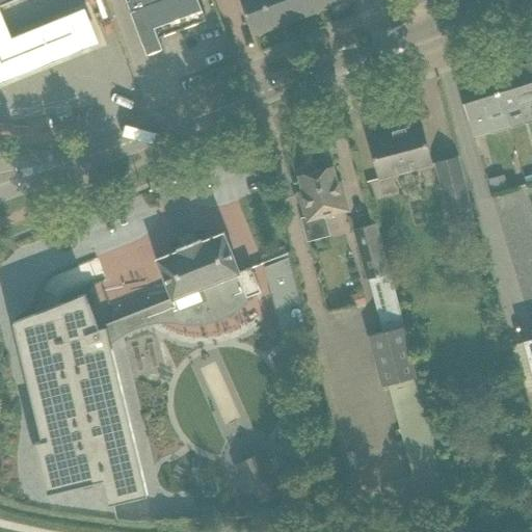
[(125,0),(145,55),(162,49),(158,38),(205,21),(197,0),(125,0)]
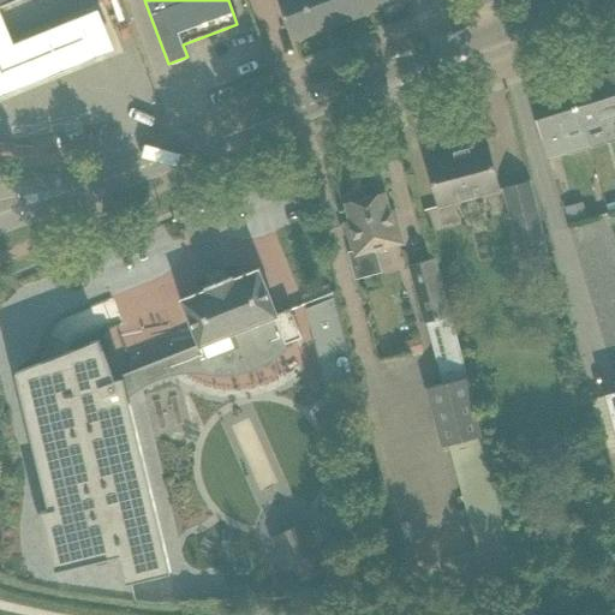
[(402,0),(276,0),(293,41),(402,0)]
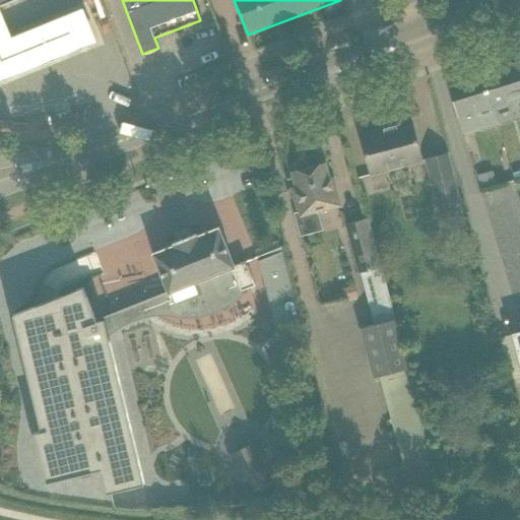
[(8,37),(0,17),(0,80),(93,42),(79,7),(8,37)]
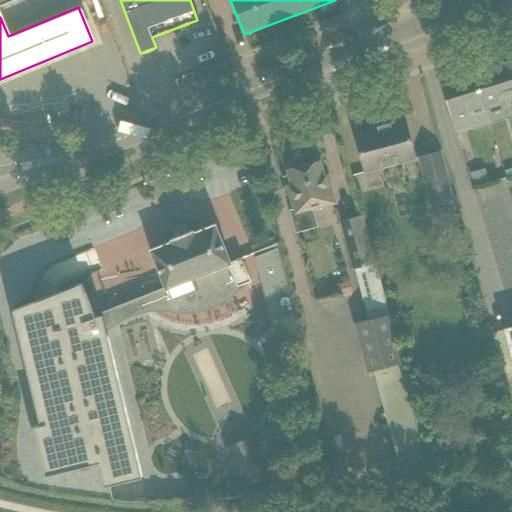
[(511,59),(500,63),(500,64),(473,73),(484,107),(485,106),(511,97),(511,59)]
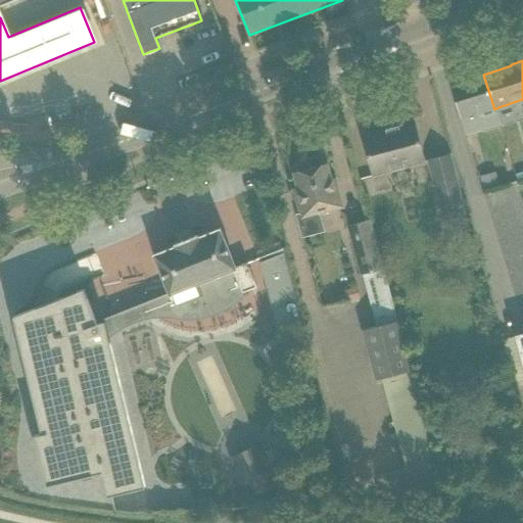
[(498,120),(495,108),(494,109),(483,75),(449,85),(461,119),(465,130),(498,120)]
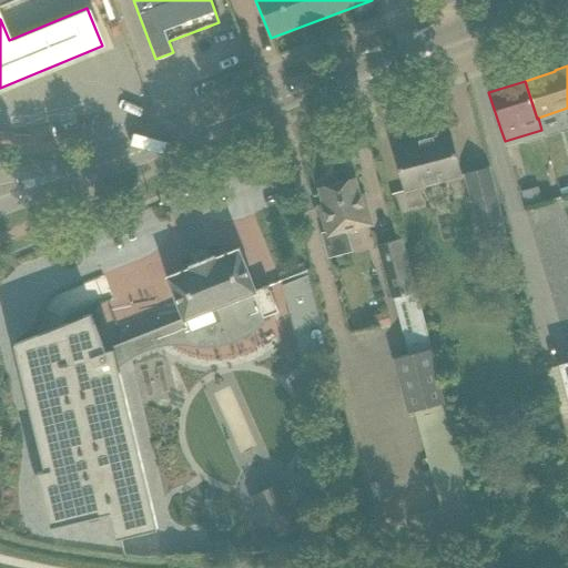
[(393,146),(404,192),(460,175),(448,132),(393,146)]
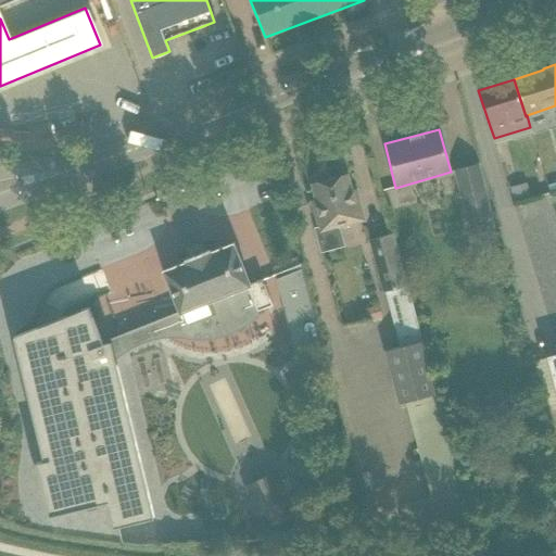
[(497,239),(478,163),(453,169),(474,245),(497,239)]
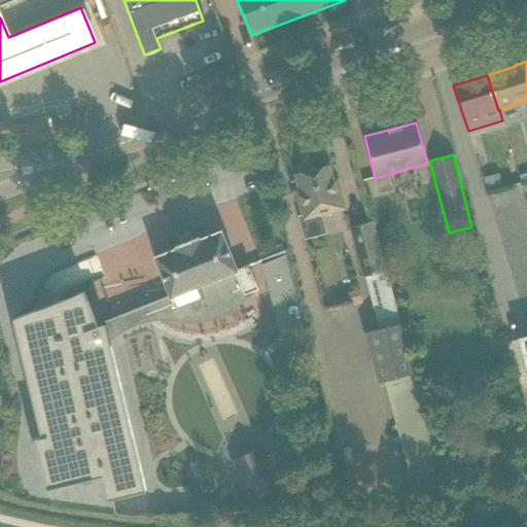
[(344,209),(339,188),(335,189),(328,166),(296,175),(301,189),(296,191),(308,235),(325,231),(321,215),(344,209)]
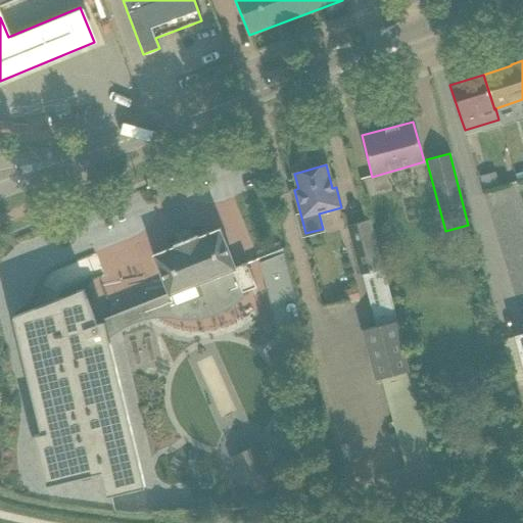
[(522,171),(514,174),(517,181),(522,179),(522,171)]
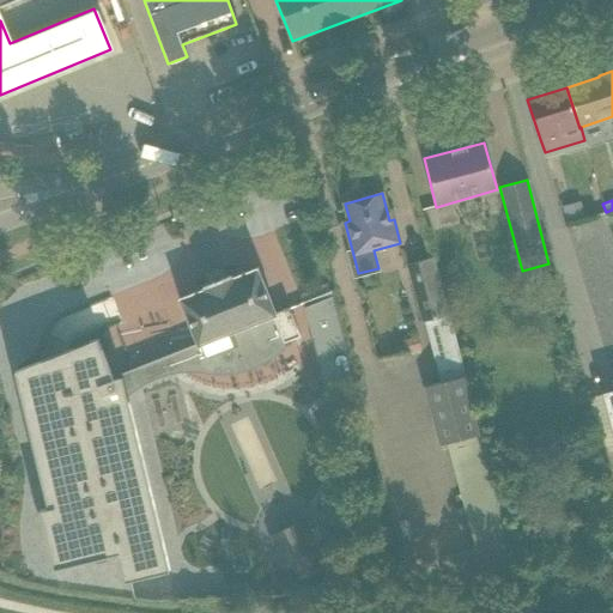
[(577,202),(563,207),(566,222),(582,217),(577,202)]
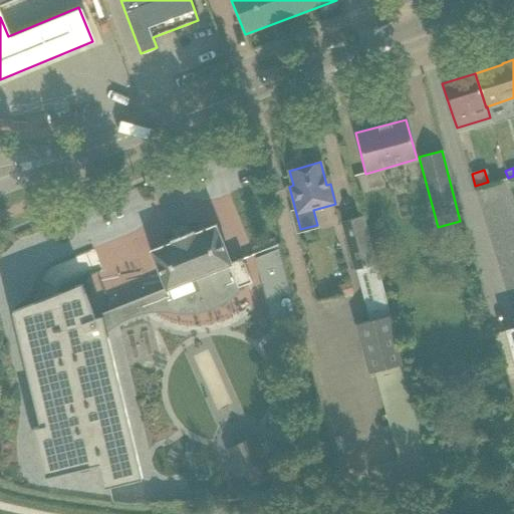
[(344,223),(342,224),(354,269),(360,291),(369,322),(357,325),(364,353),(370,373),(374,371),(401,364),(396,345),(374,263),(362,218),(359,219),(344,223)]
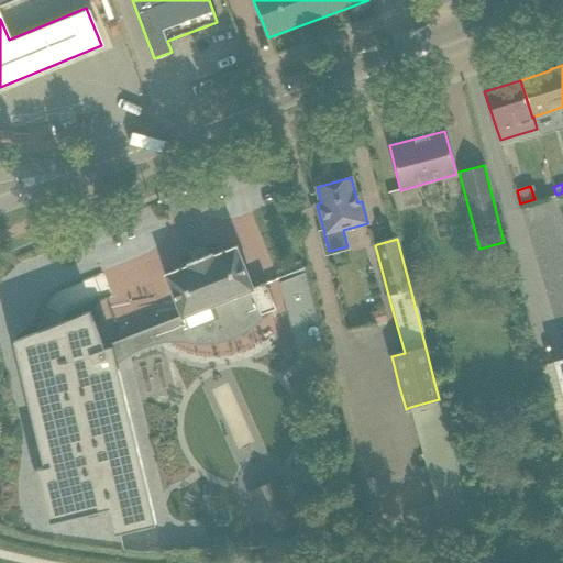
[(59,244),(63,255),(74,251),(69,241),(59,244)]
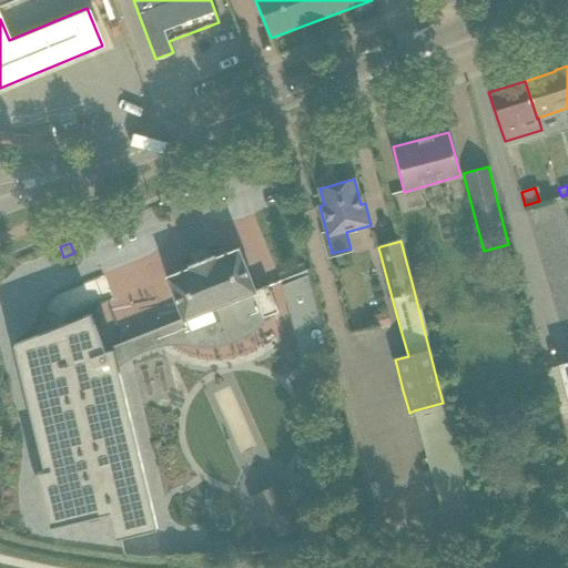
[(159,535),(118,367),(124,363),(131,358),(139,354),(146,351),(154,348),(162,346),(169,345),(175,345),(183,345),(191,346),(198,347),(206,347),(214,347),(221,346),(230,344),(236,341),(244,337),(251,333),(263,323),(265,321),(264,317),(279,311),(267,285),(255,291),(239,249),(213,259),(212,256),(190,264),(191,267),(165,277),(182,318),(104,350),(90,314),(13,344),(44,470),(37,473),(50,527),(111,513),(118,538),(133,534),(135,540),(159,535)]
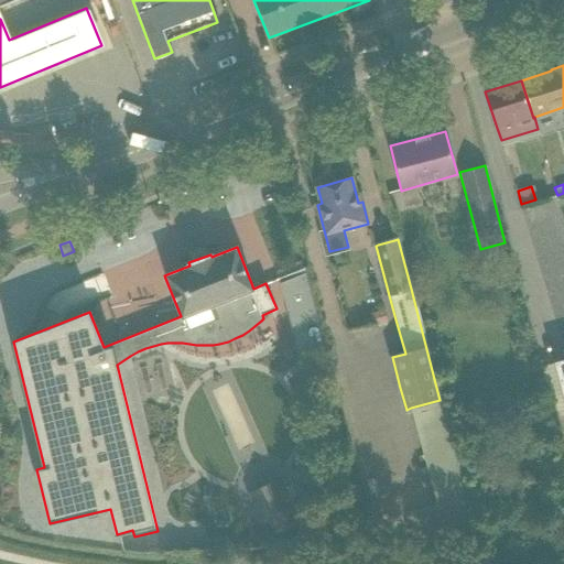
[(305,268),(280,278),(282,283),(280,283),(288,312),(286,312),(295,343),(303,340),(305,350),(325,345),(305,268)]
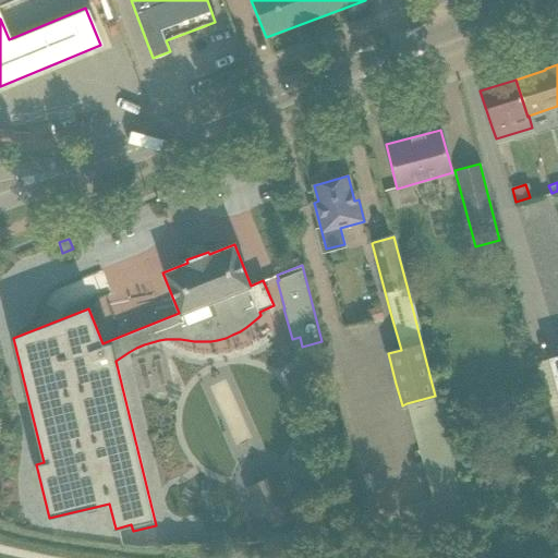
[(379,306),(367,310),(371,322),(384,318),(379,306)]
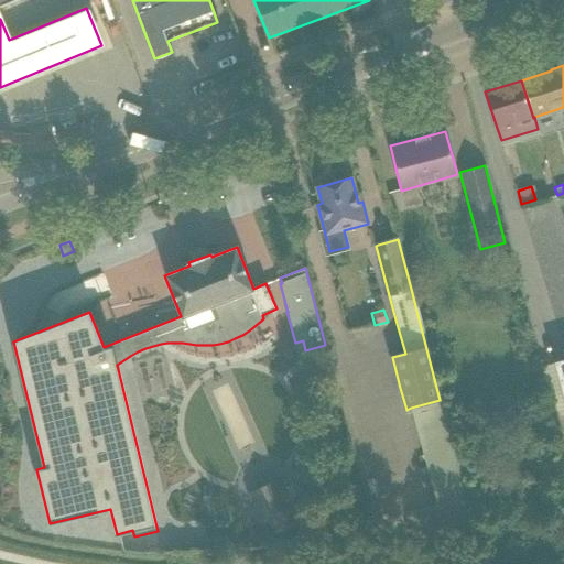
[(563,358),(552,361),(563,399),(563,404),(563,358)]
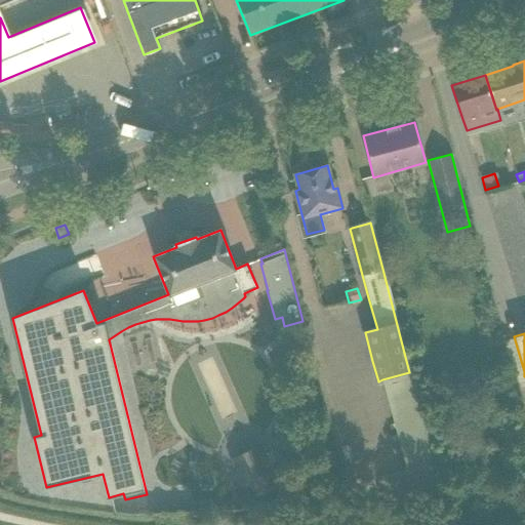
[(311,393),(301,396),(308,413),(316,410),(311,393)]
